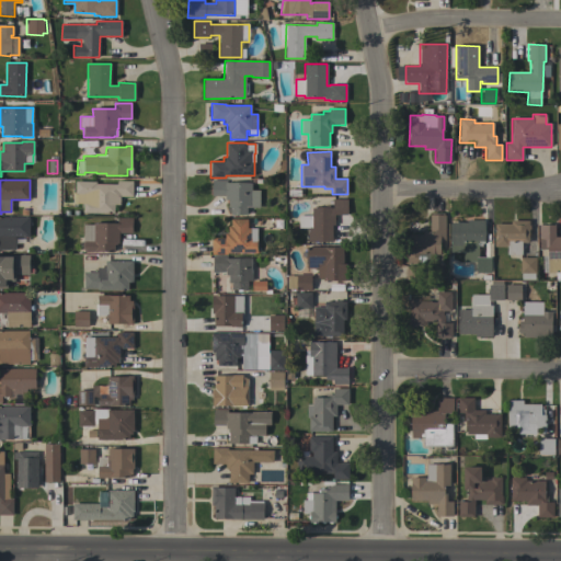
[(226,180),(226,183),(251,183),(251,190),(259,190),(259,207),(247,207),(247,215),(230,215),(230,207),(228,207),(228,199),(225,199),(225,196),(212,196),(212,180),(226,180)]
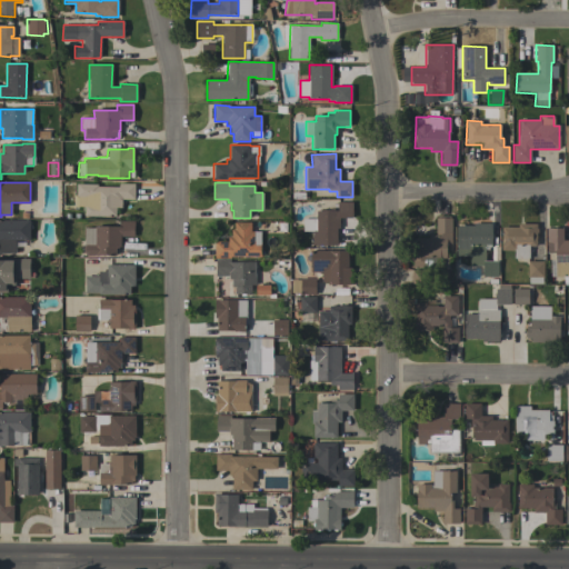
[(85,208),(85,207),(76,206),(77,183),(97,185),(97,187),(119,187),(119,183),(135,183),(133,199),(120,199),(120,217),(85,216),(85,208)]
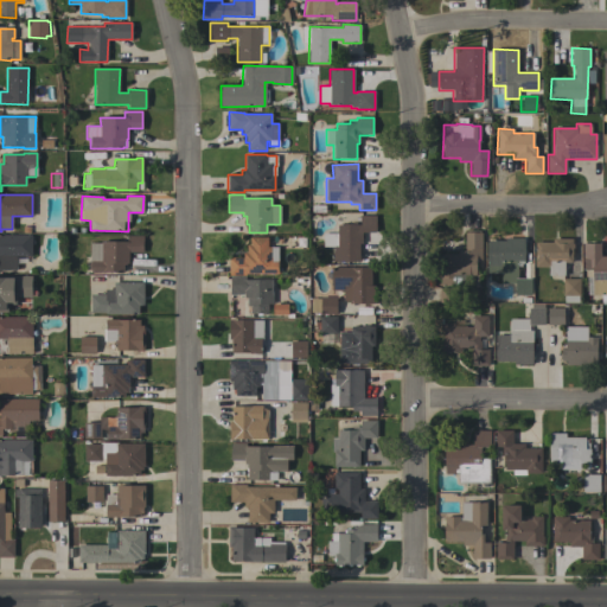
[(333,247),(323,247),(323,234),(337,234),(337,224),(351,224),(351,222),(356,222),(356,224),(359,224),(359,216),(376,216),(376,232),(362,232),(362,243),(359,243),(359,261),(333,261),(333,247)]
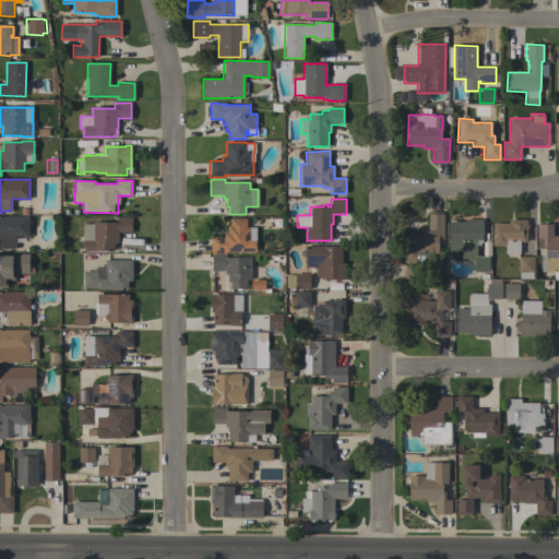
[(443,241),(438,241),(438,253),(431,253),(431,262),(405,261),(405,256),(404,256),(405,234),(421,234),(421,230),(428,230),(428,214),(443,214),(443,241)]
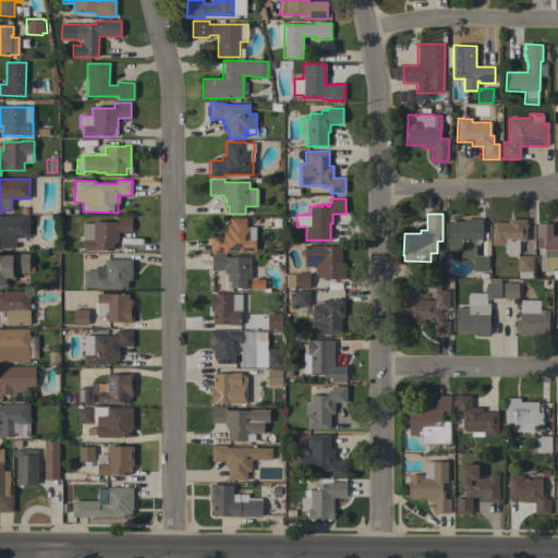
[(0,215),(29,216),(29,235),(15,235),(15,249),(0,249),(0,215)]
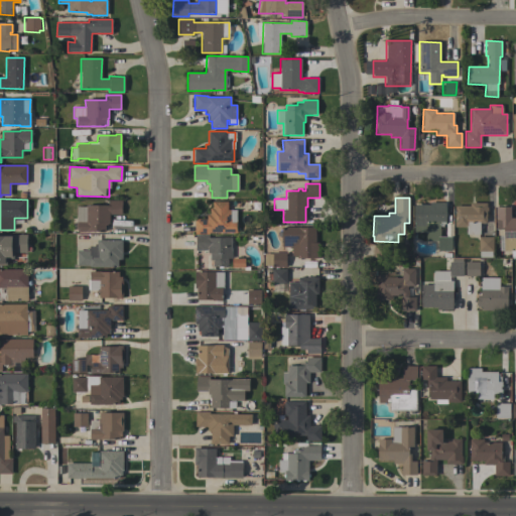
[(89,231),(89,232),(78,231),(78,229),(76,229),(77,206),(86,207),(86,205),(107,206),(107,200),(122,201),(121,215),(109,215),(109,224),(107,224),(107,225),(105,225),(105,232),(89,231)]
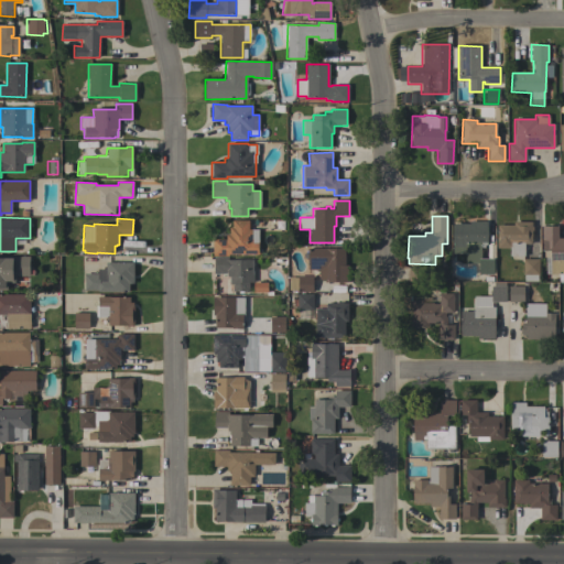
[(213,239),(226,239),(226,235),(229,235),(229,227),(231,227),(231,220),(248,220),(248,229),(258,229),(258,253),(228,253),(228,256),(213,256),(213,239)]
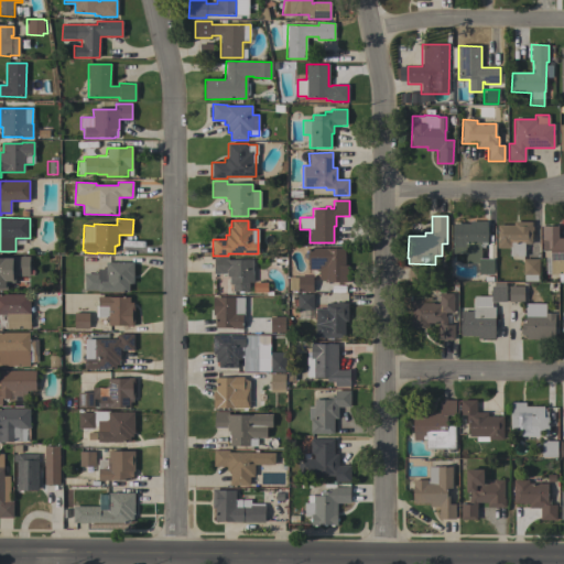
[(453,224),(469,224),(469,221),(486,221),(486,245),(484,245),(484,247),(480,247),(480,258),(492,258),(492,274),(478,274),(478,263),(465,263),(465,252),(453,253),(453,224)]
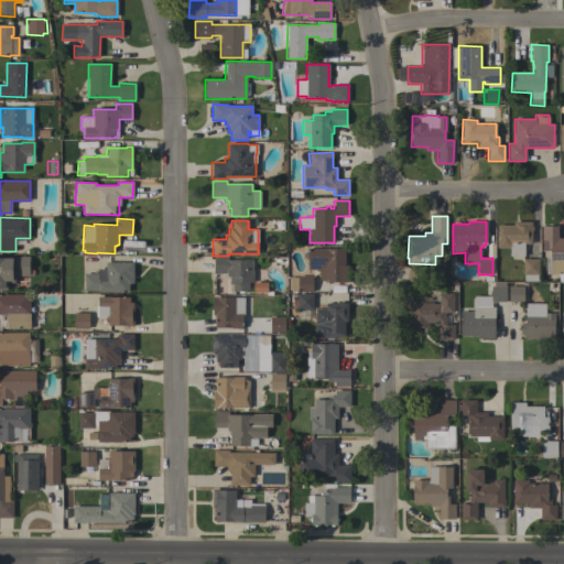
[(497,225),(513,225),(513,221),(531,221),(531,227),(532,227),(532,231),(531,231),(531,243),(524,243),(524,257),(509,256),(510,249),(497,248),(497,225)]
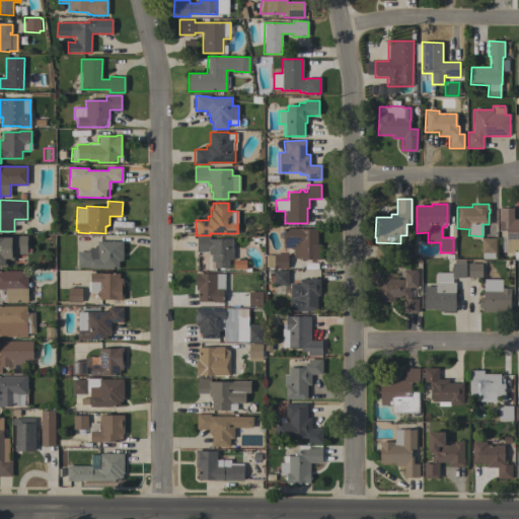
[(513,219),(518,219),(518,260),(514,260),(514,251),(502,252),(502,237),(506,237),(506,230),(499,230),(499,224),(499,208),(513,208),(513,219)]
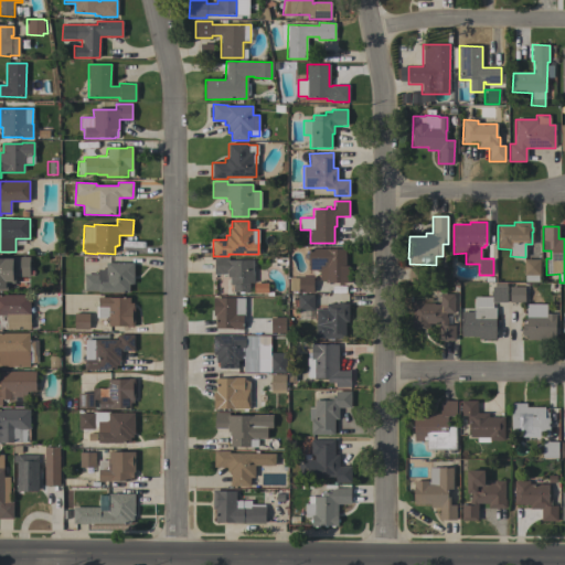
[(327,248),(327,249),(344,248),(344,265),(348,265),(348,283),(342,283),(342,285),(338,285),(338,283),(326,283),(326,279),(319,279),(319,270),(308,270),(308,248),(327,248)]
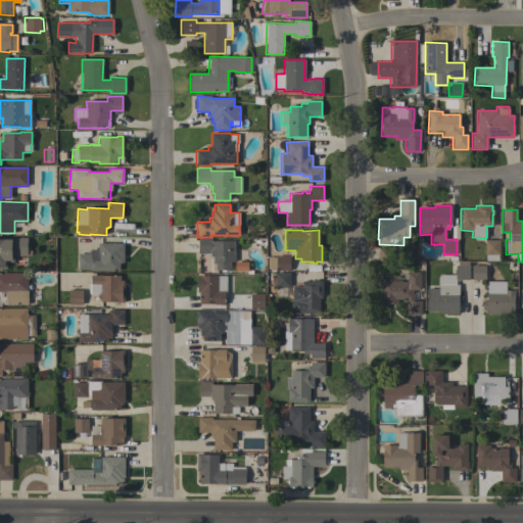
[(13,263),(6,263),(6,270),(0,270),(0,238),(10,238),(10,237),(27,237),(27,256),(13,256),(13,263)]
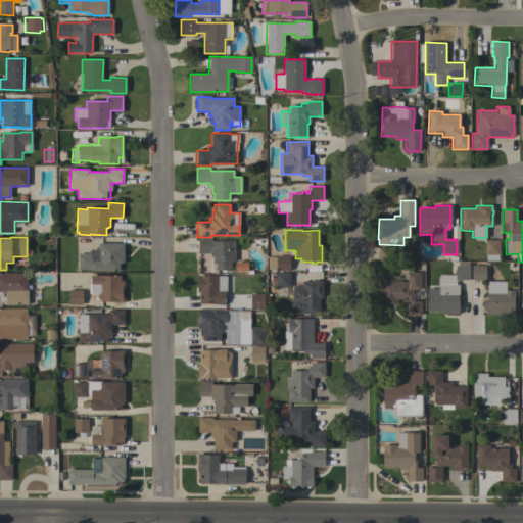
[(211,238),(211,241),(234,240),(234,262),(230,262),(230,270),(228,270),(228,272),(226,272),(226,270),(216,270),(216,264),(212,264),(212,256),(209,256),(209,253),(198,253),(198,238),(211,238)]
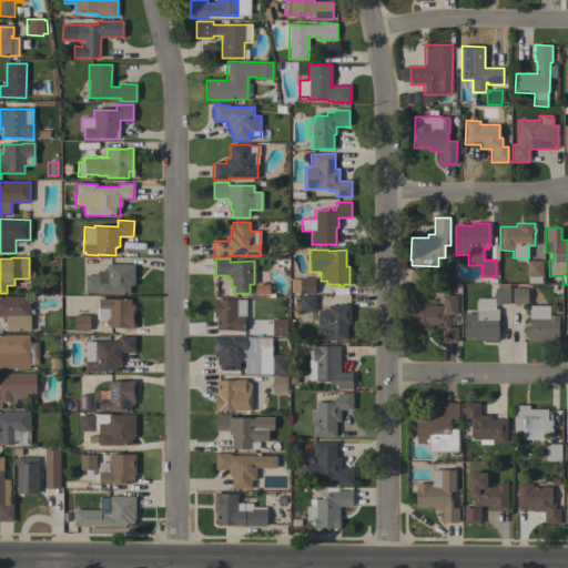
[(543,261),(543,276),(541,276),(541,283),(528,283),(528,276),(527,276),(527,261),(543,261)]
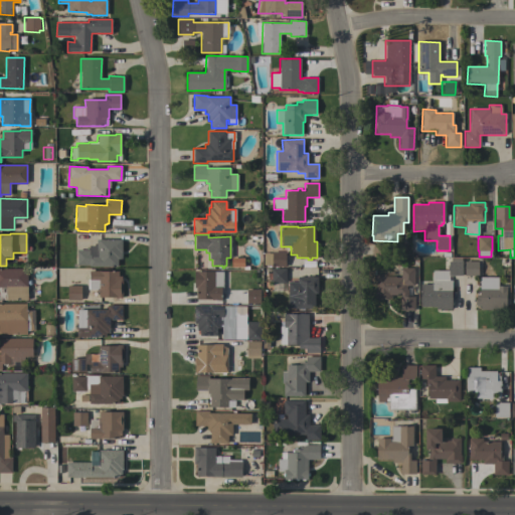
[(122,239),(122,259),(118,259),(118,267),(90,266),(90,265),(76,265),(76,249),(89,249),(89,245),(97,245),(97,239),(122,239)]
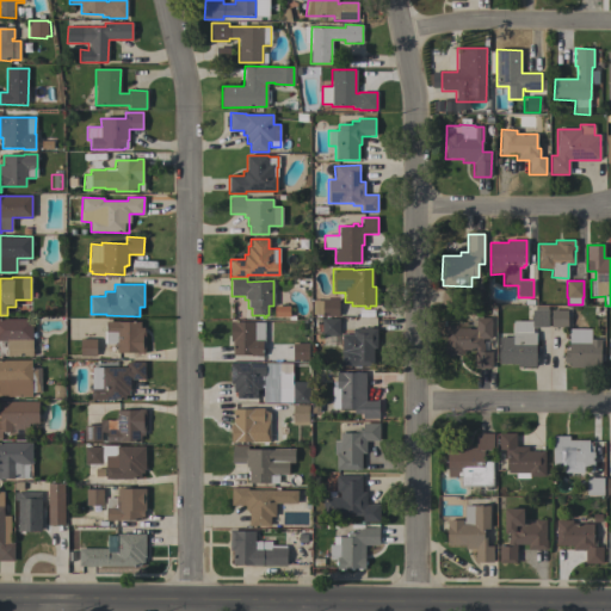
[(457,290),(457,304),(442,304),(442,290),(457,290)]
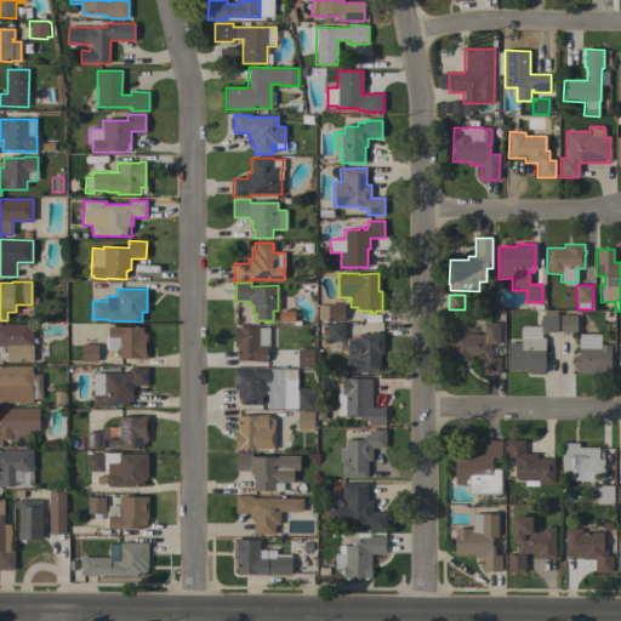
[(345,303),(343,322),(328,322),(328,303),(345,303)]
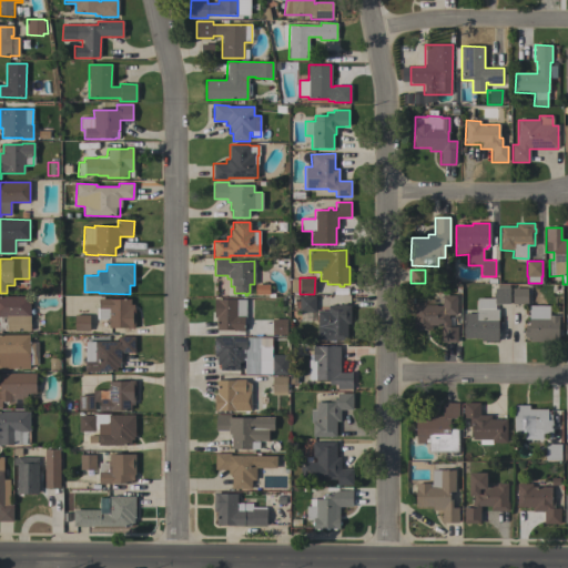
[(254,295),(254,285),(269,285),(269,295),(254,295)]
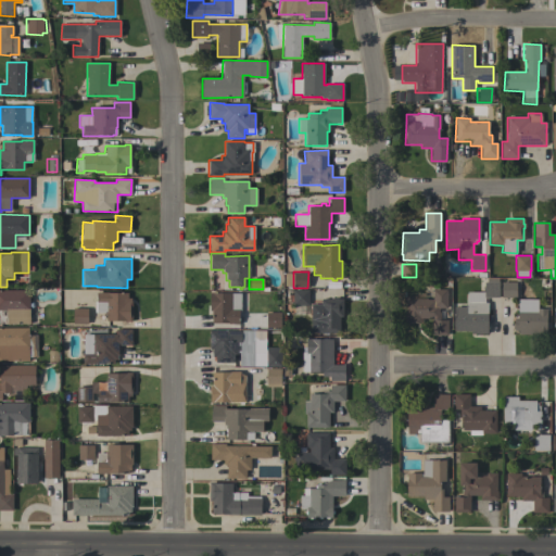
[(484,302),(488,303),(488,324),(489,324),(489,329),(487,329),(487,333),(471,333),(471,331),(454,331),(454,306),(467,306),(467,291),(483,292),(483,282),(498,282),(498,298),(484,298),(484,302)]
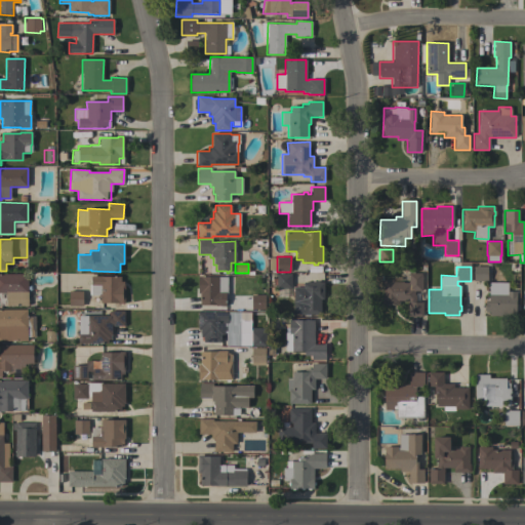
[(487,267),(487,281),(473,281),(474,267),(487,267)]
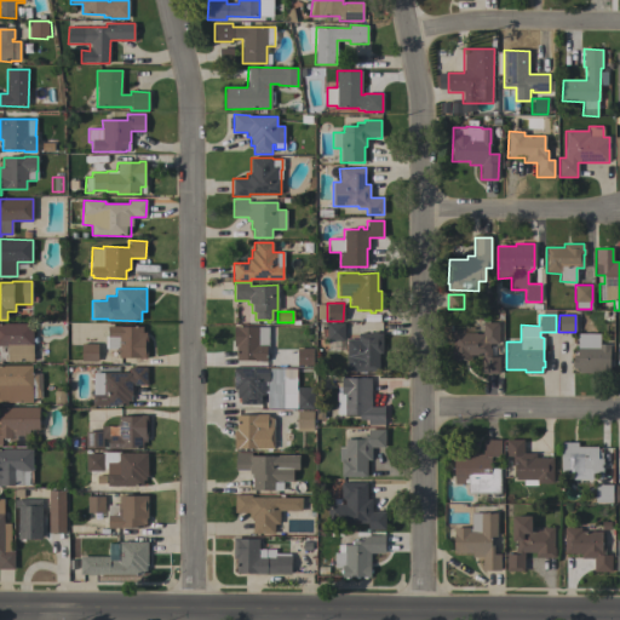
[(498,343),(488,343),(488,348),(491,348),(491,356),(499,356),(499,374),(481,374),(482,355),(470,355),(470,360),(451,360),(451,350),(452,350),(452,329),(465,329),(464,333),(482,333),(482,322),(499,322),(498,343)]
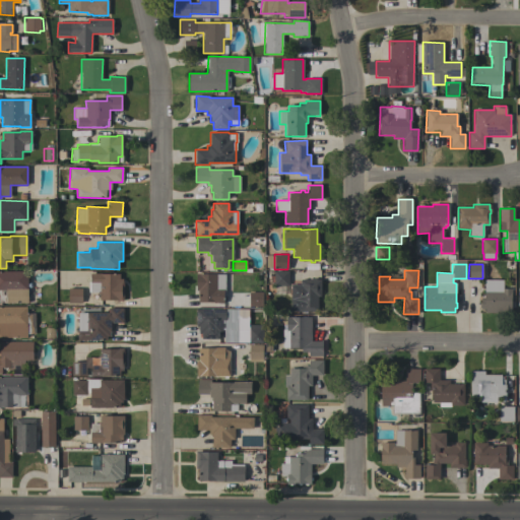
[(0,271),(27,271),(27,303),(0,303),(0,271)]
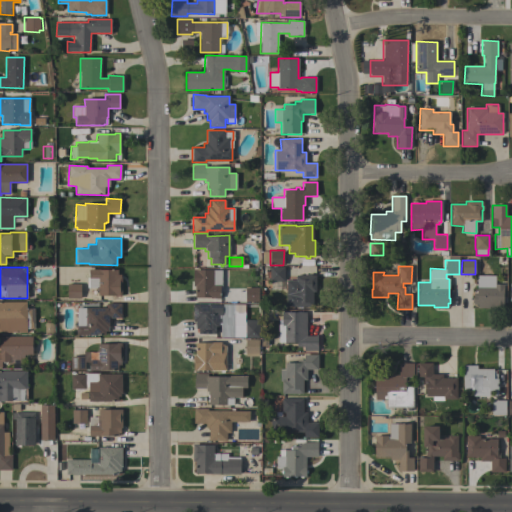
[(284,267),(284,281),(275,281),(275,282),(270,282),(270,267),(284,267)]
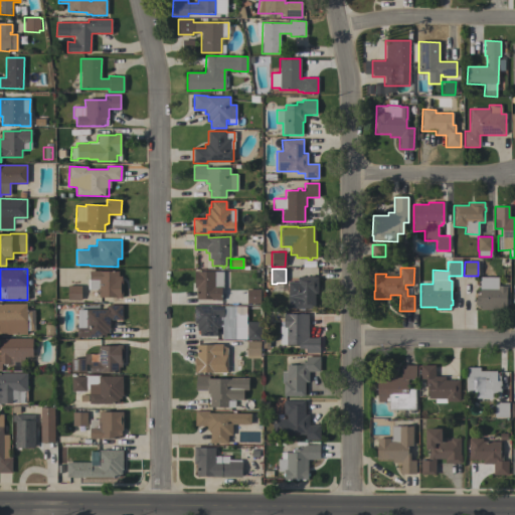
[(122,298),(116,298),(116,297),(99,297),(99,292),(97,292),(97,290),(90,290),(90,289),(89,289),(89,280),(90,280),(90,271),(118,271),(118,276),(121,276),(121,279),(122,279),(122,298)]
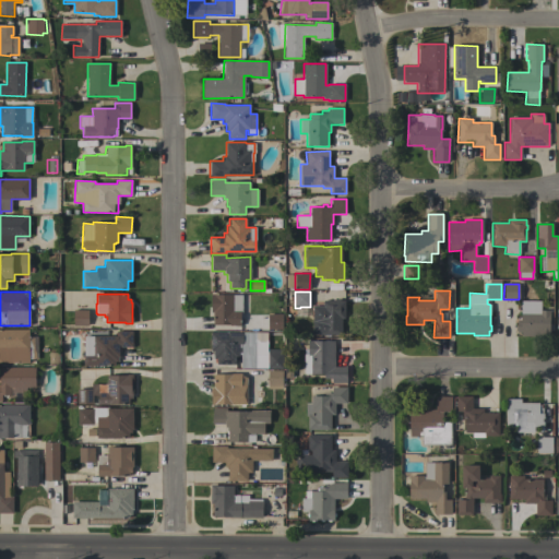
[(211,294),(214,294),(214,295),(242,295),(242,324),(240,324),(240,325),(229,325),(229,324),(213,324),(213,312),(211,312),(211,294)]
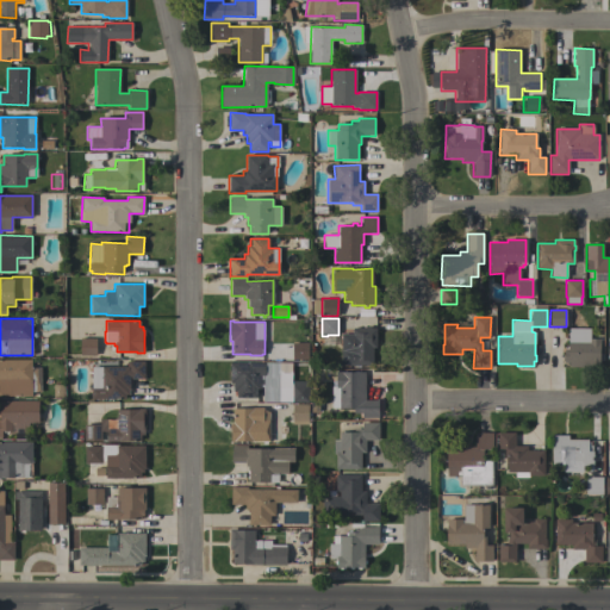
[(341,365),(341,334),(353,334),(353,328),(365,328),(365,327),(371,327),(371,328),(377,328),(375,348),(373,348),(372,365),(360,365),(360,367),(356,367),(356,366),(348,365),(341,365)]
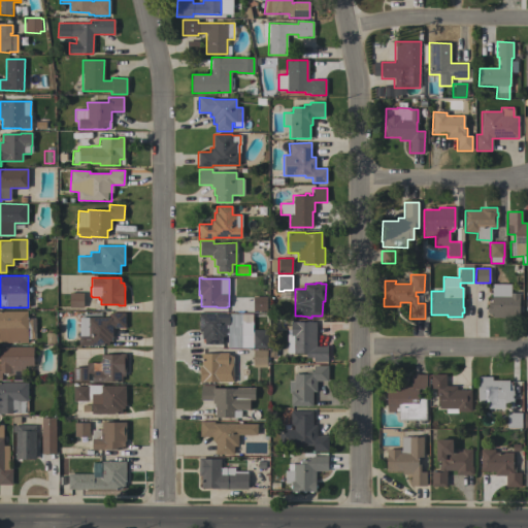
[(84,293),(83,308),(69,307),(69,293),(84,293)]
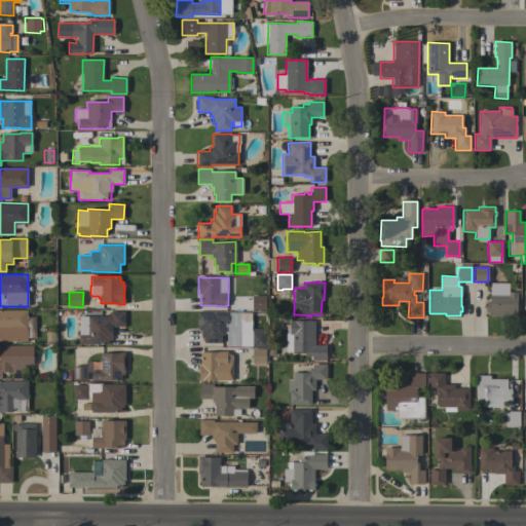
[(508,294),(508,292),(517,292),(517,316),(490,316),(490,312),(486,312),(486,301),(490,301),(490,295),(496,295),(496,294),(508,294)]
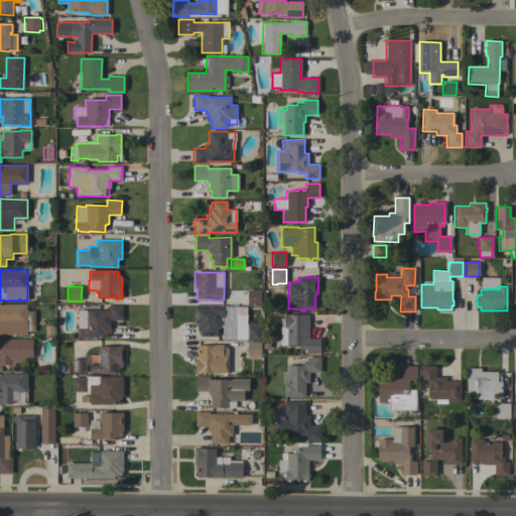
[(261,290),(261,304),(247,304),(247,290),(261,290)]
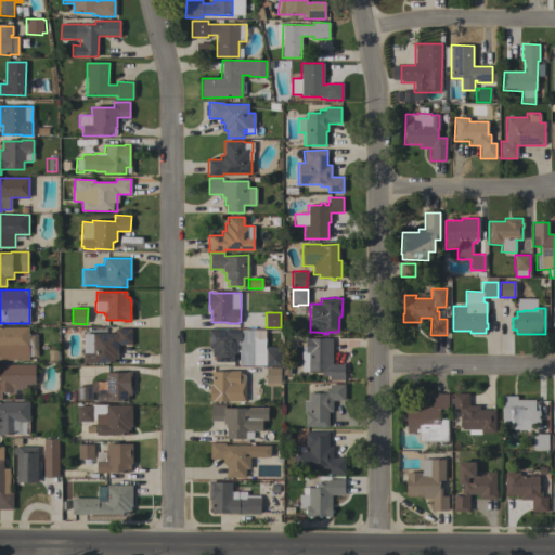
[(0,327),(28,327),(28,360),(5,360),(5,361),(0,361),(0,327)]
